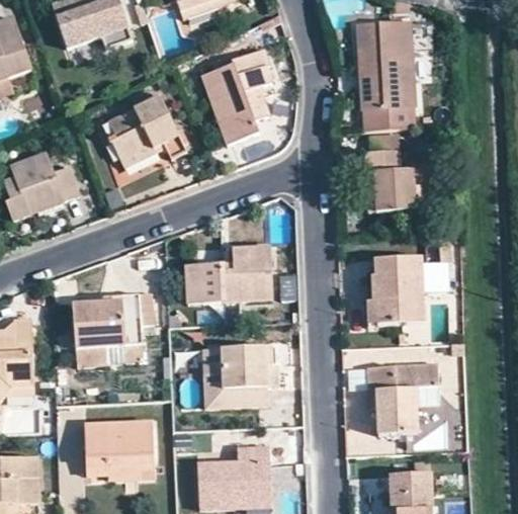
[(111,26),(107,13),(102,0),(54,0),(51,1),(66,43),(111,26)]
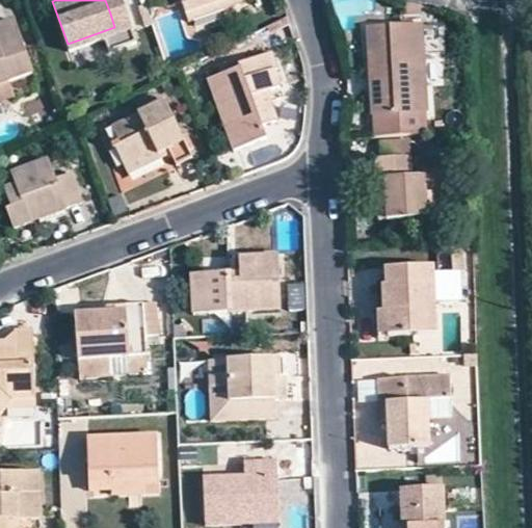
[(181,0),(188,18),(239,0),(181,0)]
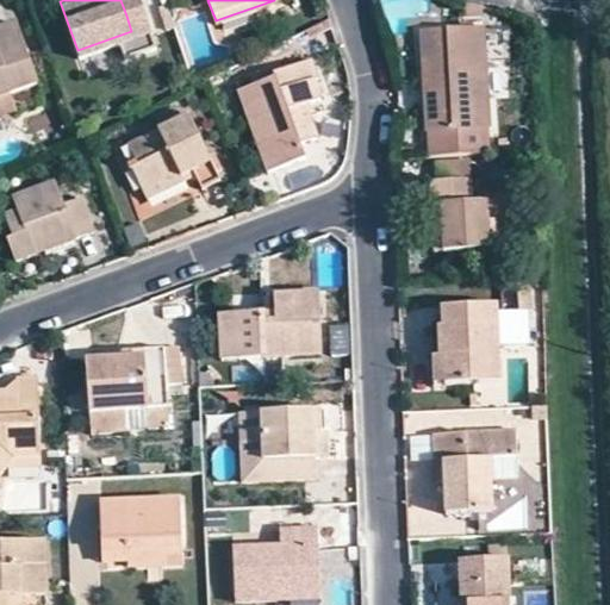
[(274,0),(216,20),(219,33),(291,8),(288,0),(274,0)]
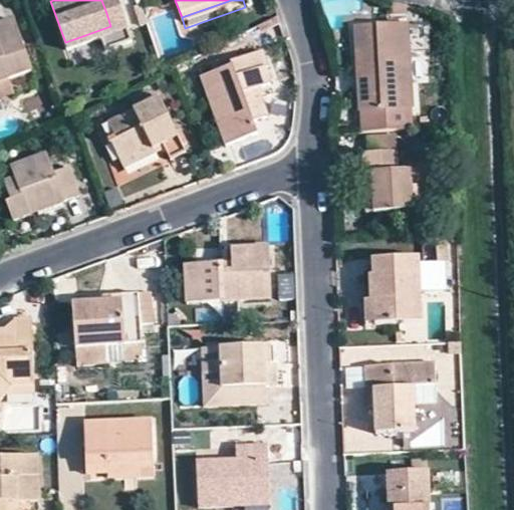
[(120,9),(106,13),(110,26),(115,39),(129,34),(120,9)]
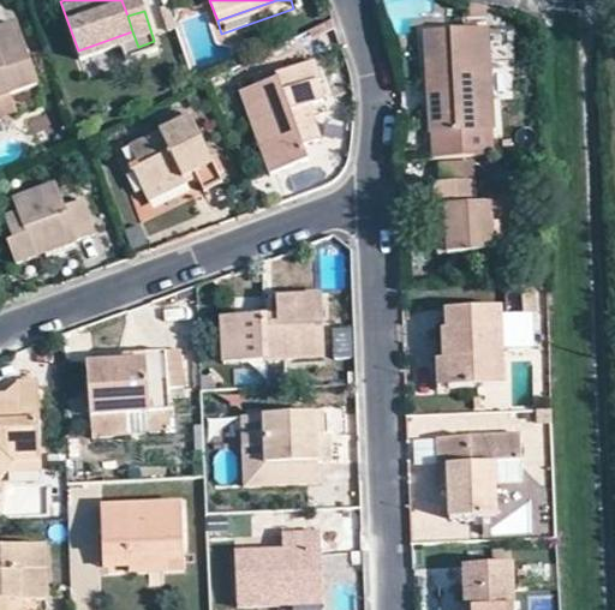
[(483,13),(484,25),(485,43),(507,42),(505,12),(483,13)]
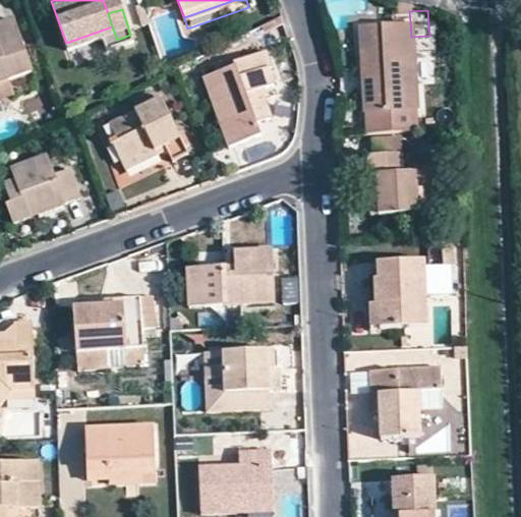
[(0,19),(0,78),(30,69),(11,16),(0,19)]
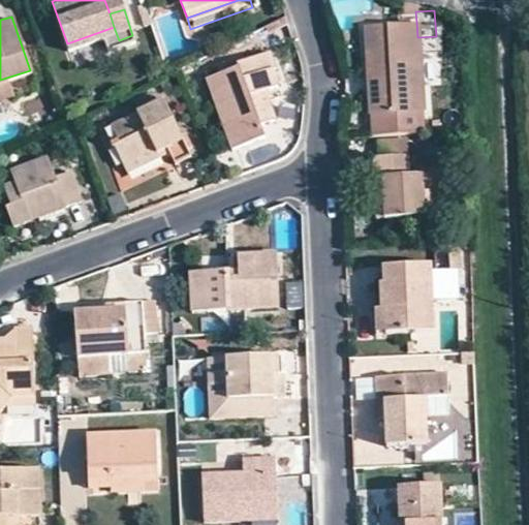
[(417,37),(416,22),(366,25),(369,74),(378,73),(381,112),(422,109),(417,37)]
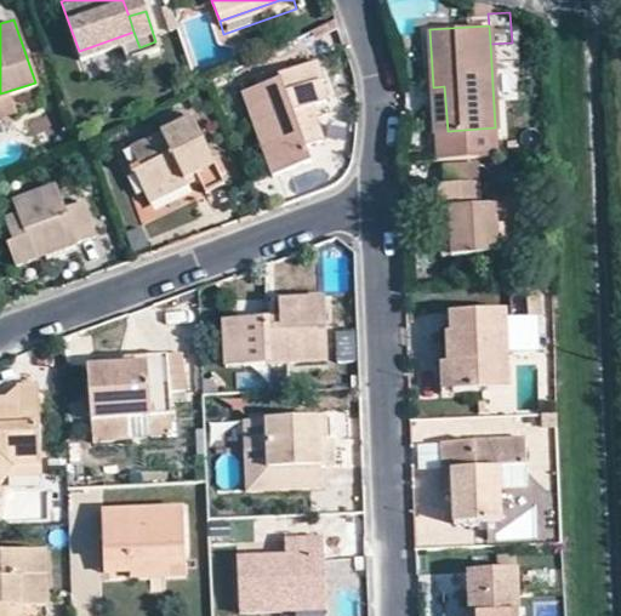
[(279,70),(280,75),(285,89),(318,78),(324,75),(317,57),(279,70)]
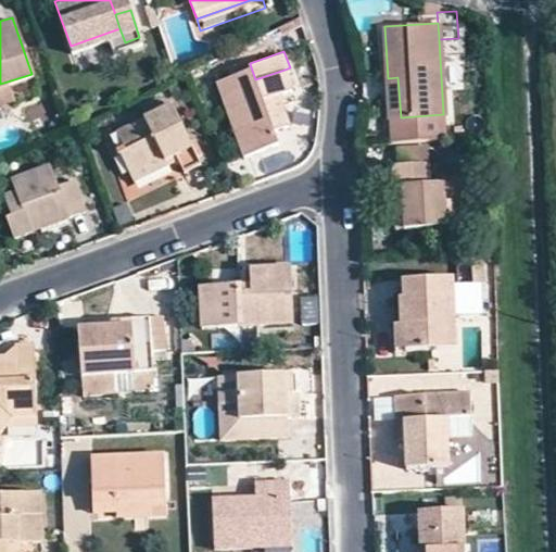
[(255,79),(251,67),(216,80),(242,154),(278,141),(274,128),(289,122),(278,92),(292,86),(285,70),(255,79)]
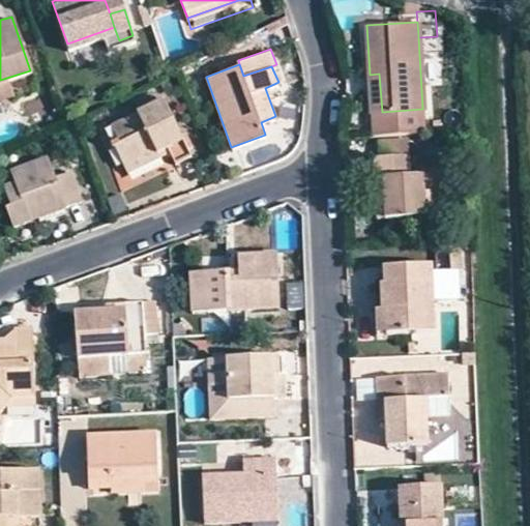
[(379,74),(370,75),(372,112),(382,112),(379,74)]
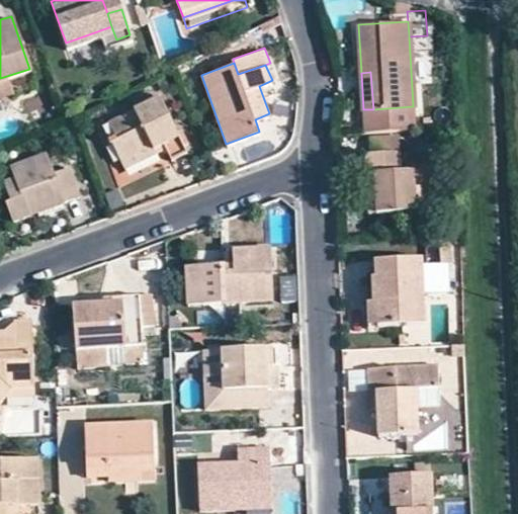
[(159,133),(173,125),(158,95),(107,120),(117,138),(111,141),(124,167),(156,152),(153,147),(164,142),(159,133)]
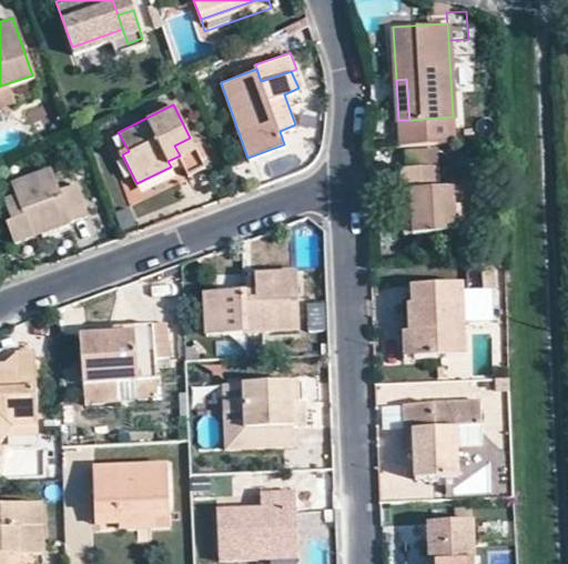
[(204,164),(190,138),(174,145),(180,155),(183,161),(189,172),(204,164)]
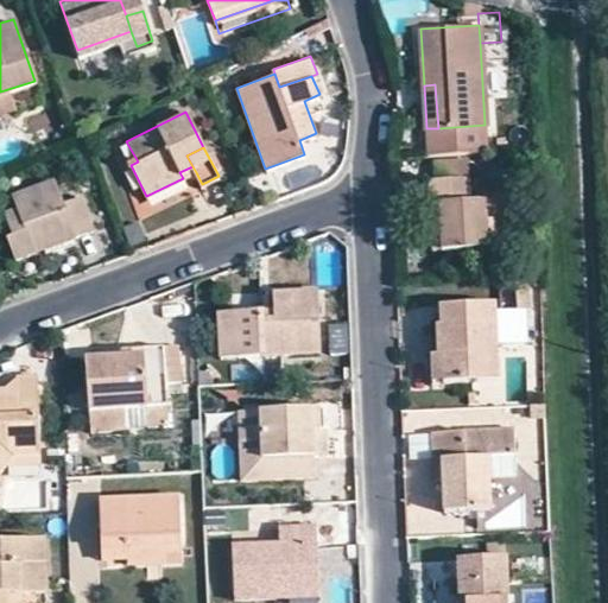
[(196,172),(192,166),(179,172),(183,178),(196,172)]
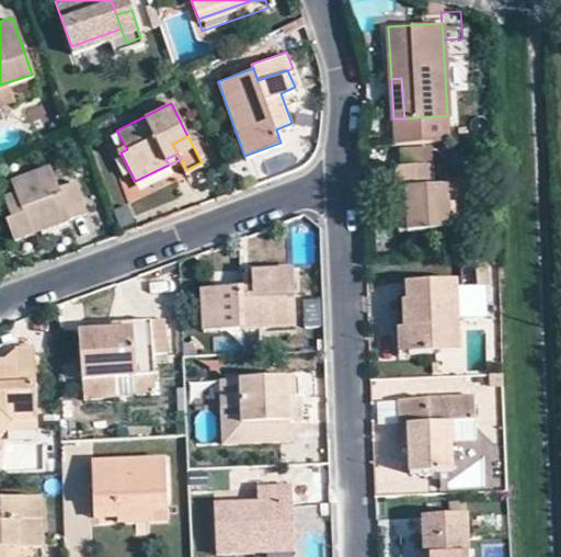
[(393,163),(396,185),(433,183),(432,161),(393,163)]
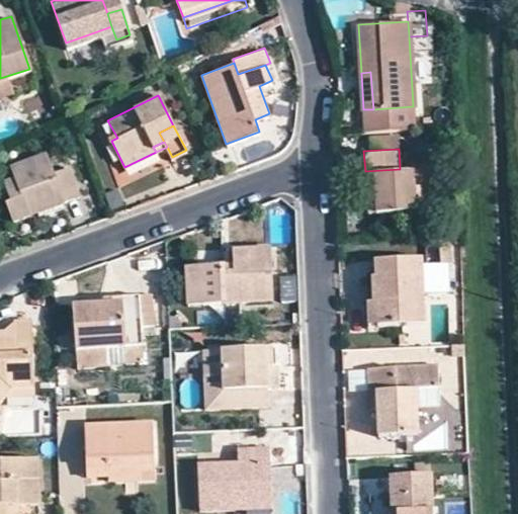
[(28,204),(62,191),(53,170),(46,151),(9,165),(13,176),(3,179),(10,198),(5,200),(12,220),(31,212),(28,204)]
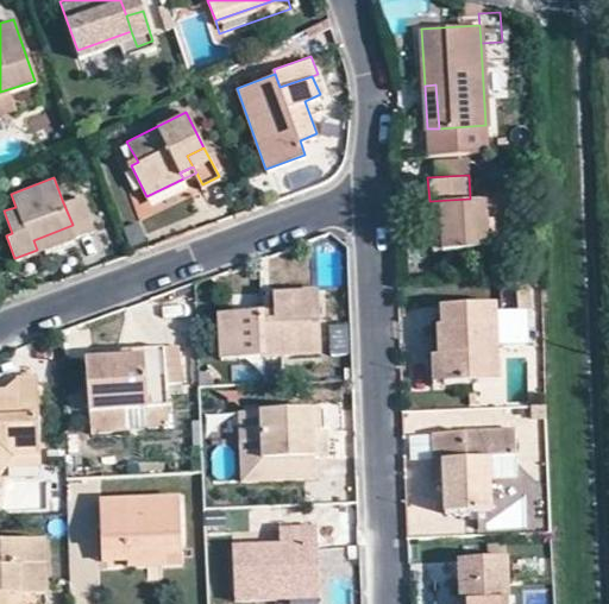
[(62,200),(73,225),(75,236),(93,230),(80,194),(62,200)]
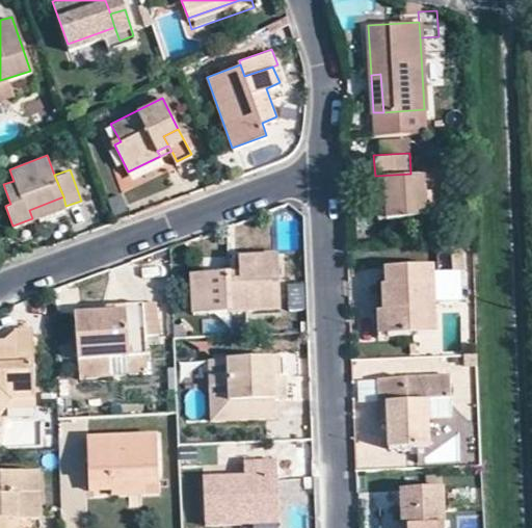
[(410,174),(375,176),(375,178),(375,194),(383,193),(383,203),(384,216),(427,214),(424,173),(410,174)]
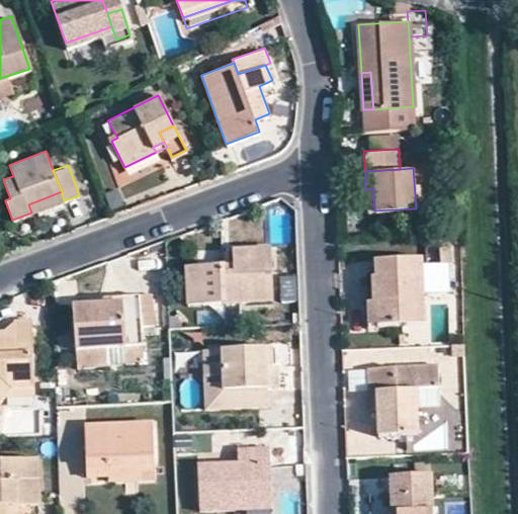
[(373,188),(365,189),(365,197),(373,197),(373,188)]
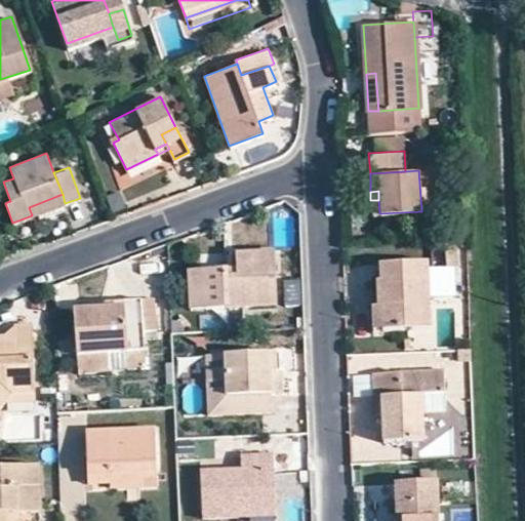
[(65,203),(63,194),(29,207),(32,215),(65,203)]
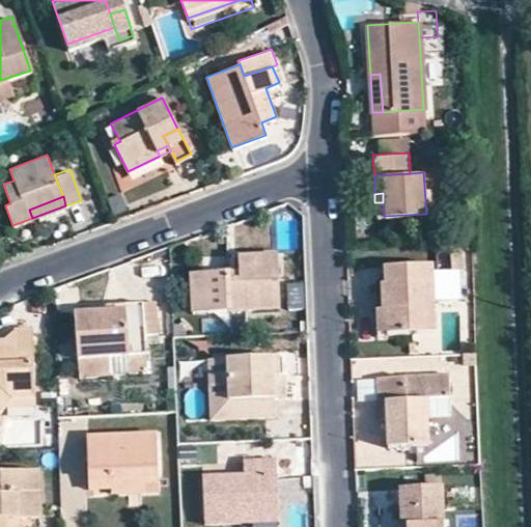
[(276,252),(256,253),(256,262),(238,262),(239,269),(239,276),(230,277),(230,269),(191,271),(192,294),(206,293),(206,308),(279,305),(276,252)]
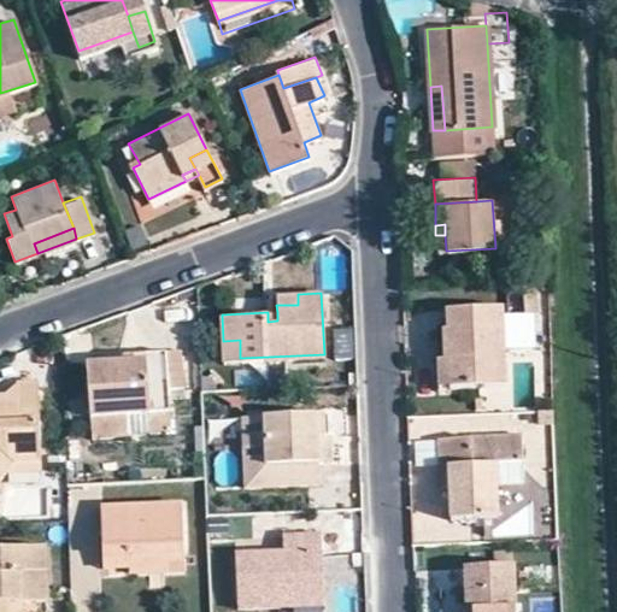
[(298,305),(298,294),(276,294),(276,305),(298,305)]
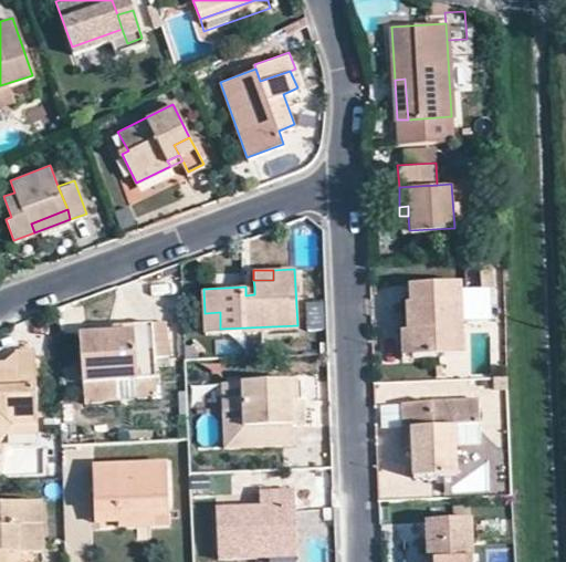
[(460,280),(408,282),(409,328),(405,329),(407,353),(462,352),(461,319),(459,288),(460,280)]
